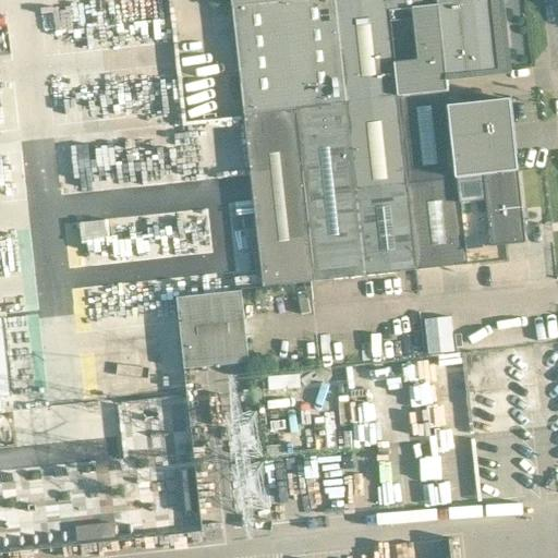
[(231,0),(244,114),(294,109),(347,102),(397,97),(449,92),(448,82),(447,76),(499,71),(490,0),(231,0)]
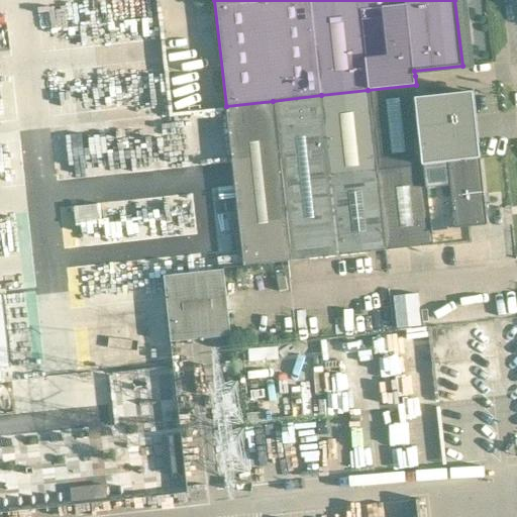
[(368,90),(321,95),(330,176),(377,171),(424,165),(417,99),(416,85),(368,90)]
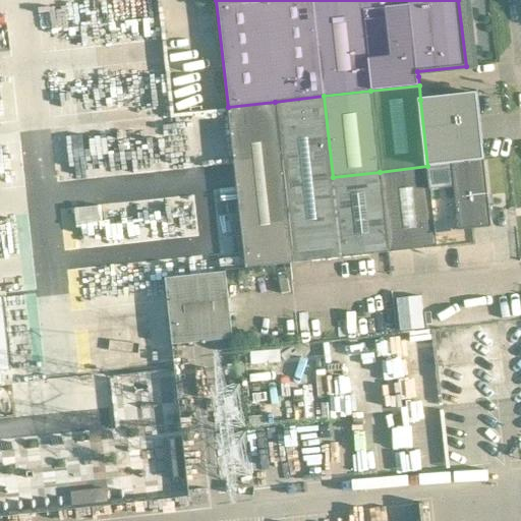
[(452,96),(420,100),(427,166),(440,165),(459,163),(459,162),(483,160),(476,94),(452,96)]
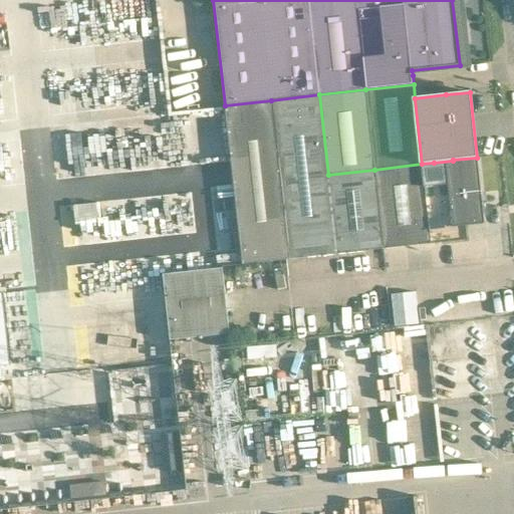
[(319,94),(271,100),(290,259),(337,254),(328,175),(319,94)]
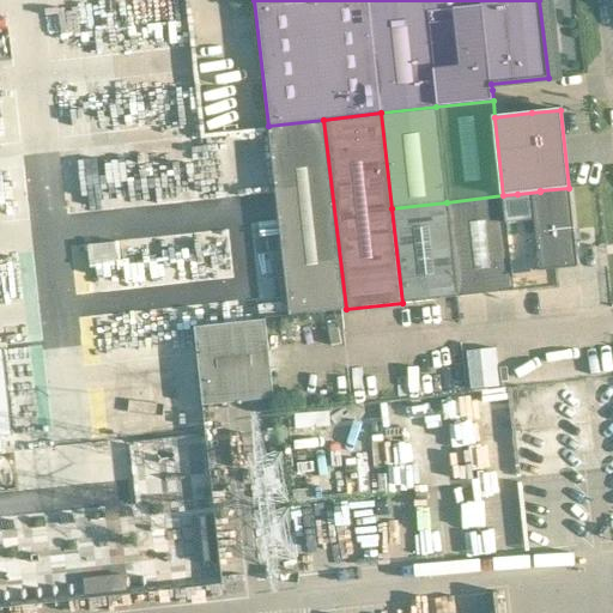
[(268,126),(268,128),(275,189),(290,315),(346,309),(323,120),(268,126)]
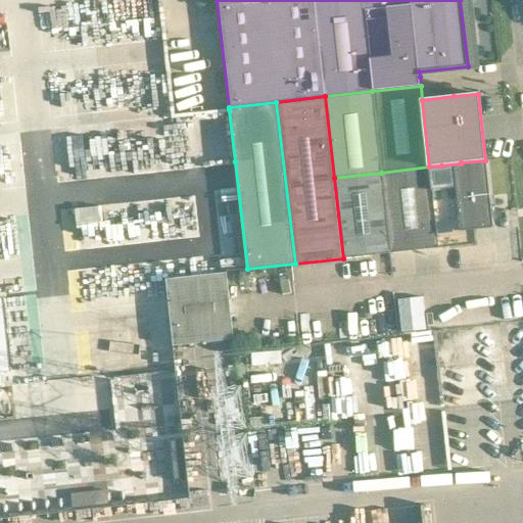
[(461,163),(441,165),(450,246),(475,244),(474,230),(493,228),(485,160),(461,162),(461,163)]
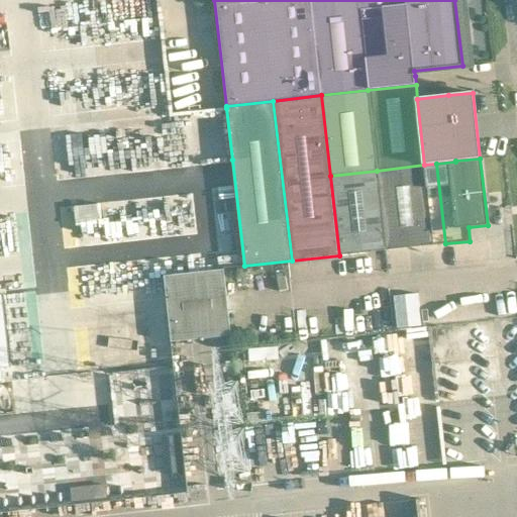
[(424,165),(377,171),(386,250),(445,243),(436,164),(424,165)]
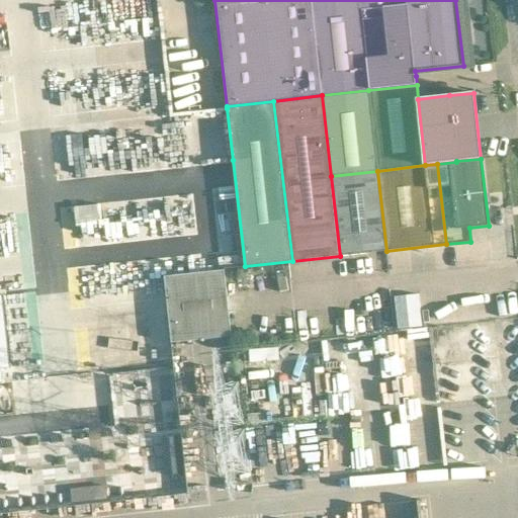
[(377,171),(331,176),(340,256),(386,251),(377,171)]
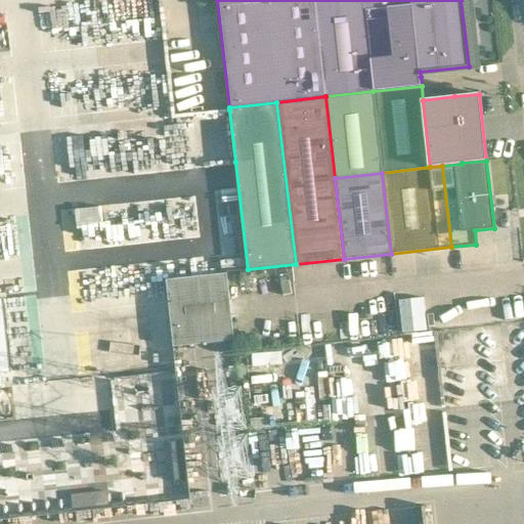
[(173,347),(214,342),(234,340),(227,273),(166,280),(173,347)]
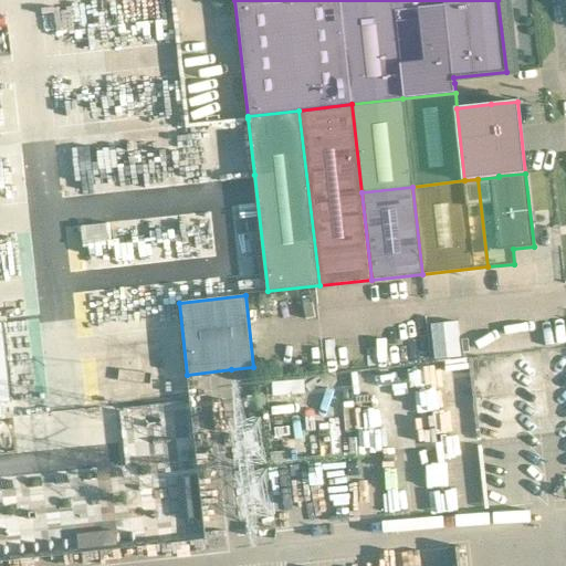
[(0,418),(3,418),(2,404),(11,402),(2,324),(4,323),(4,322),(0,322),(0,418)]
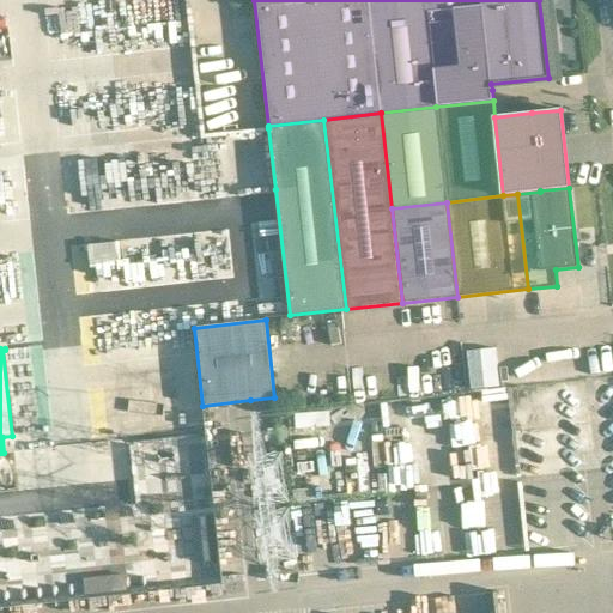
[(132,408),(64,411),(65,444),(96,443),(95,424),(133,423),(132,408)]
